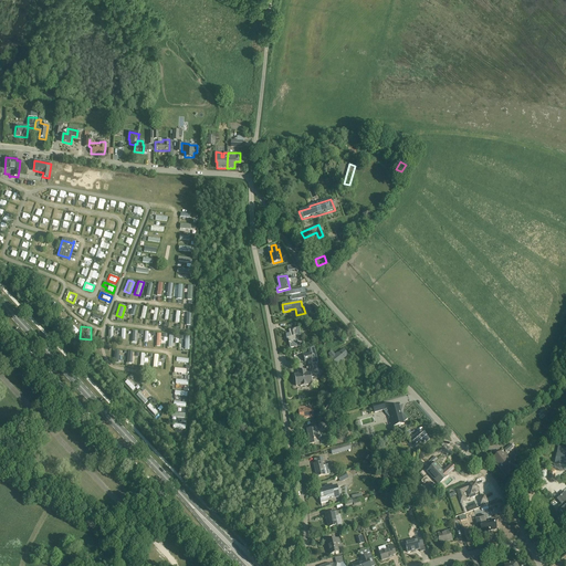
[(297,346),(296,336),(300,335),(299,329),(293,331),(292,329),(289,331),(290,332),(291,332),(291,334),(286,335),(287,339),(289,338),(289,342),(289,343),(290,348),(297,346)]
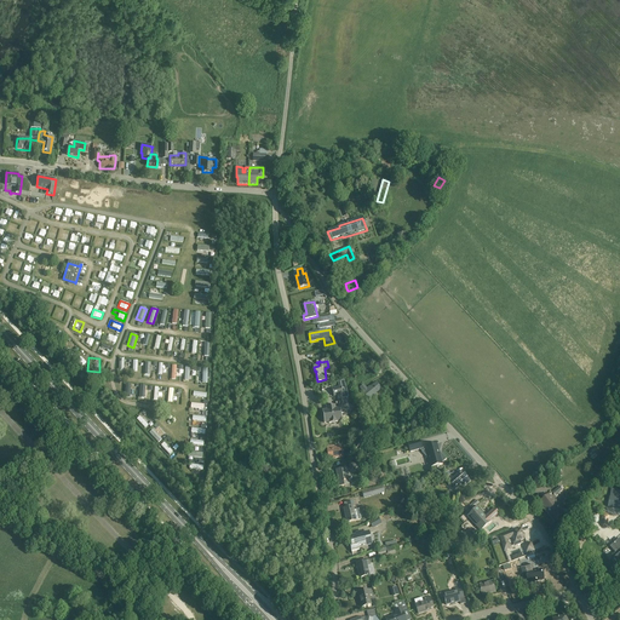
[(365,385),(360,388),(363,391),(363,392),(369,400),(375,394),(374,394),(380,389),(375,383),(371,388),(369,386),(367,389),(365,385)]
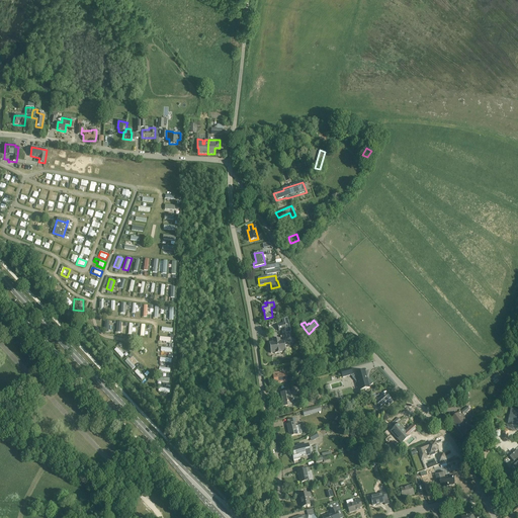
[(282,330),(281,331),(282,336),(282,341),(280,341),(279,339),(272,340),(273,343),(269,343),(271,353),(285,351),(285,345),(288,344),(285,330),(282,330)]
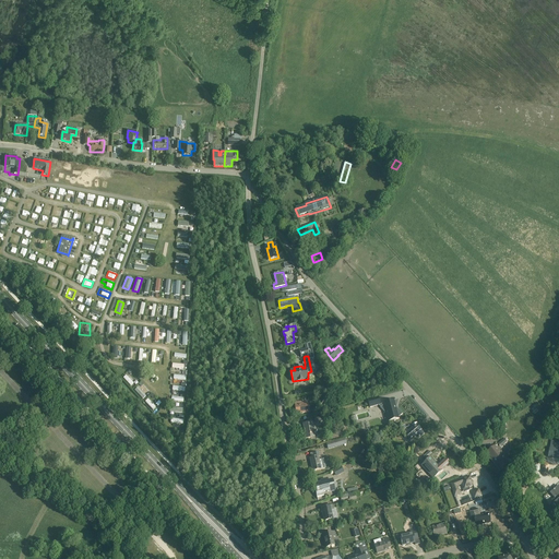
[(126,375),(122,378),(130,387),(133,383),(126,375)]
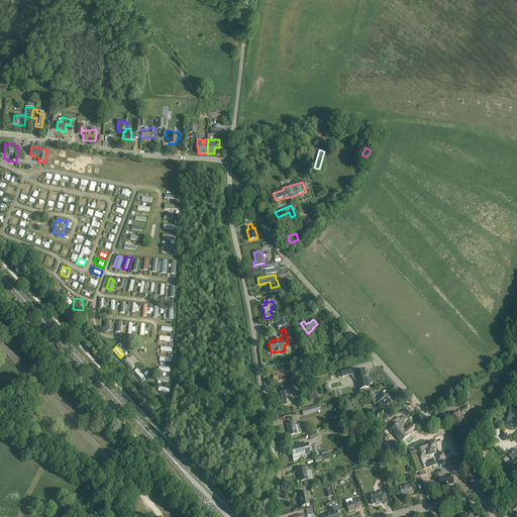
[(159,356),(158,360),(163,362),(163,364),(168,365),(168,362),(170,363),(171,358),(159,356)]
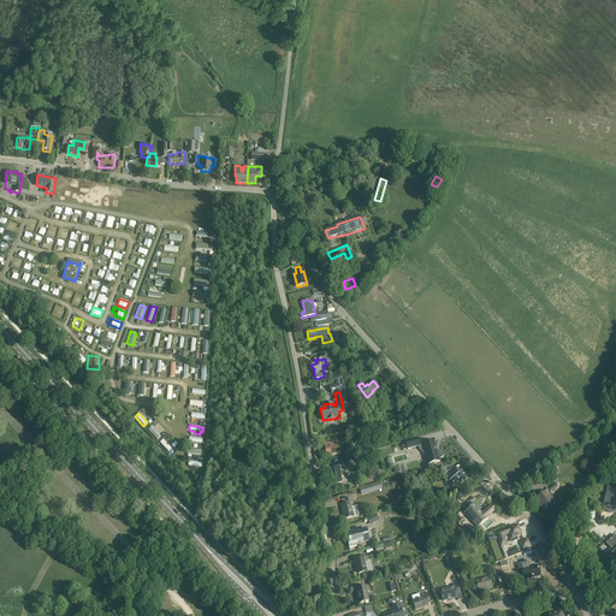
[(150,426),(147,430),(157,439),(160,437),(150,426)]
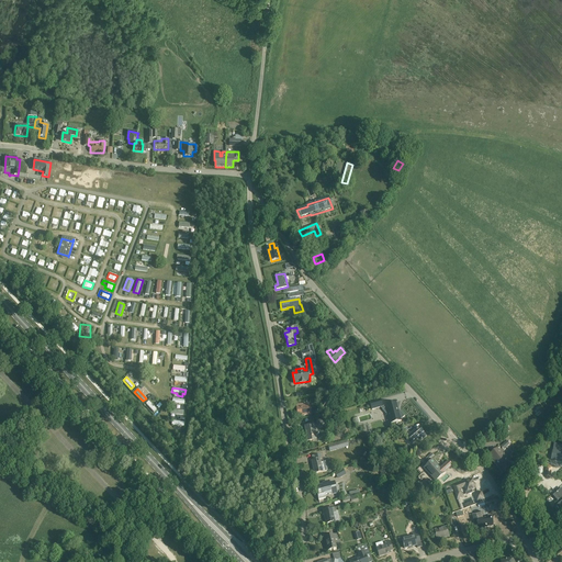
[(381,407),(382,407),(380,400),(369,402),(372,411),(381,407)]
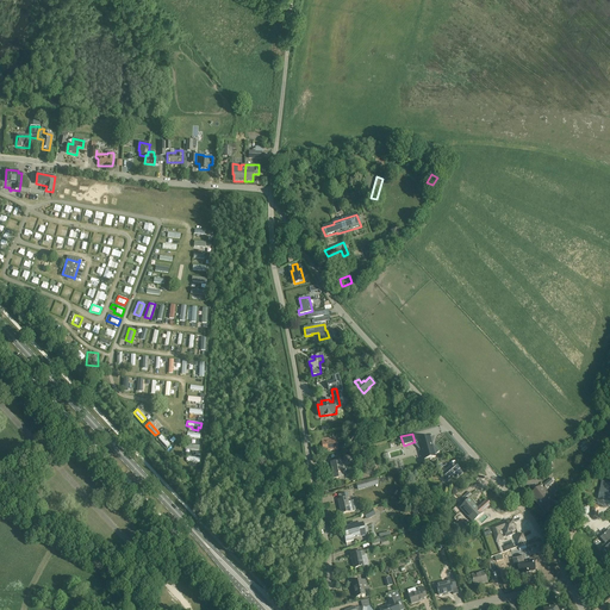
[(161,435),(157,437),(167,448),(170,444),(161,435)]
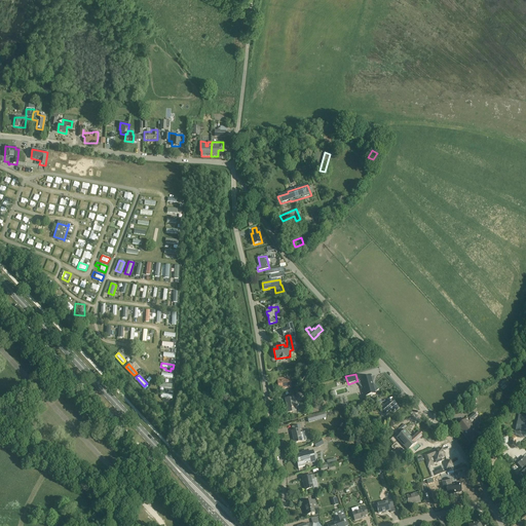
[(361,380),(358,381),(357,381),(362,388),(365,398),(369,396),(370,398),(373,395),(375,395),(375,392),(379,389),(374,384),(373,385),(371,376),(368,377),(366,376),(364,378),(361,379),(361,380)]
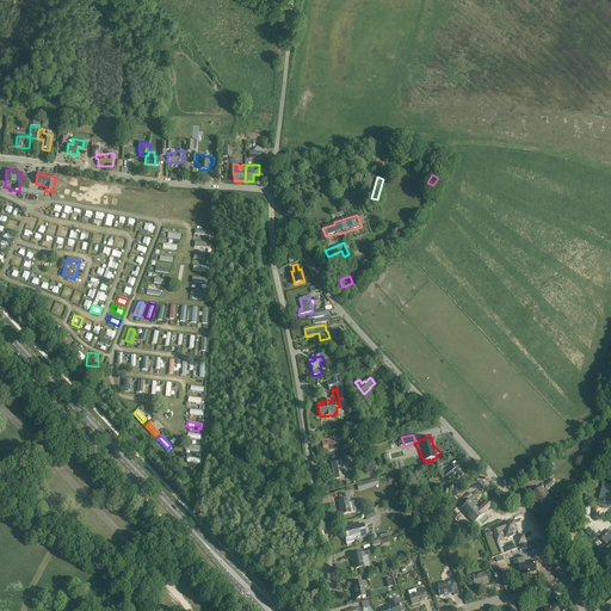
[(328,451),(338,450),(337,442),(337,439),(328,439),(322,439),(322,444),(323,450),(328,450),(328,451)]
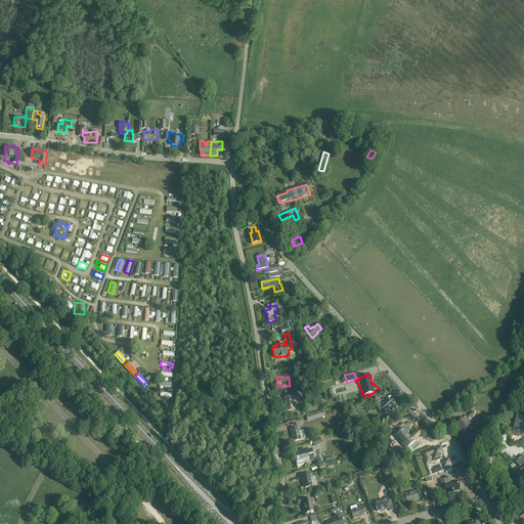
[(295,410),(293,396),(285,397),(286,404),(287,404),(287,405),(286,406),(287,411),(295,410)]
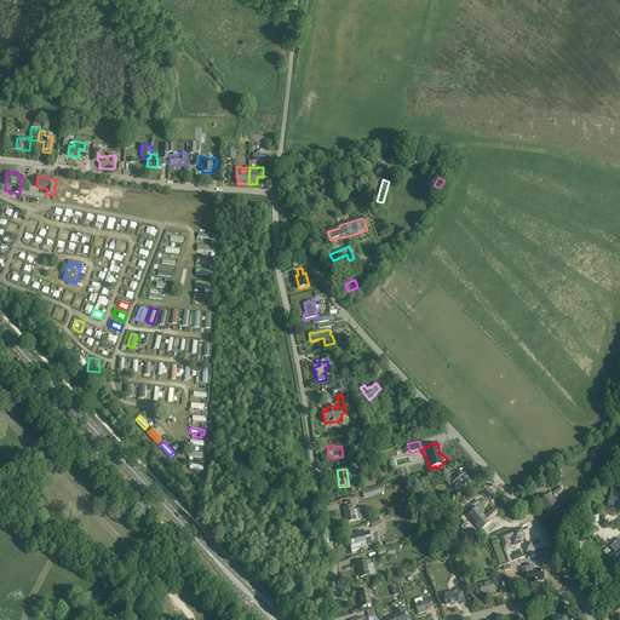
[(470,481),(461,471),(453,478),(451,476),(445,481),(447,484),(449,483),(454,489),(461,482),(464,486),(470,481)]
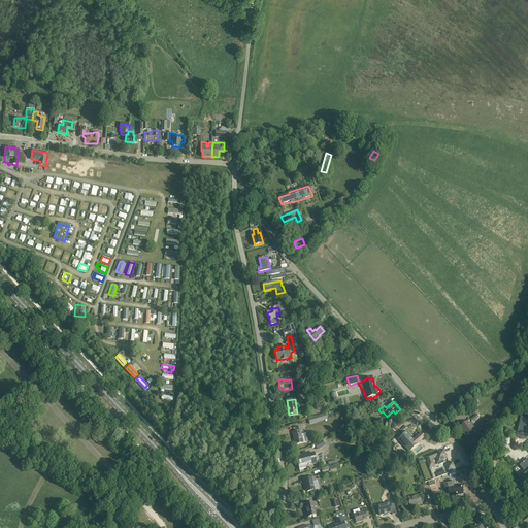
[(308,424),(327,420),(325,414),(306,418),(308,424)]
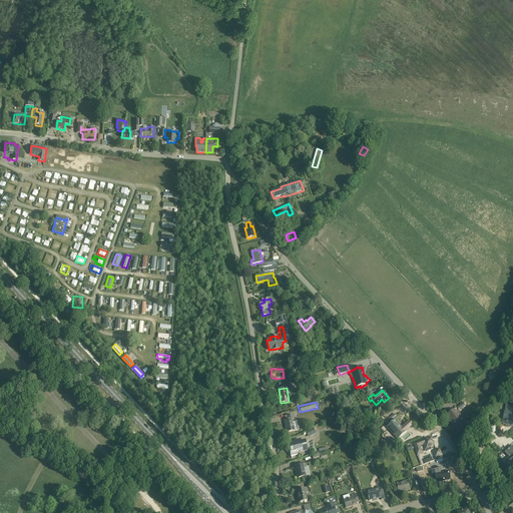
[(454,410),(448,416),(452,421),(451,421),(459,432),(467,426),(462,419),(464,418),(461,414),(459,415),(454,410)]
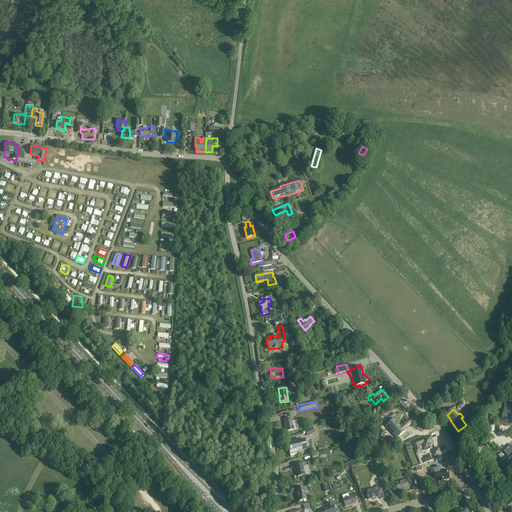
[(511,412),(504,410),(502,419),(511,420),(511,412)]
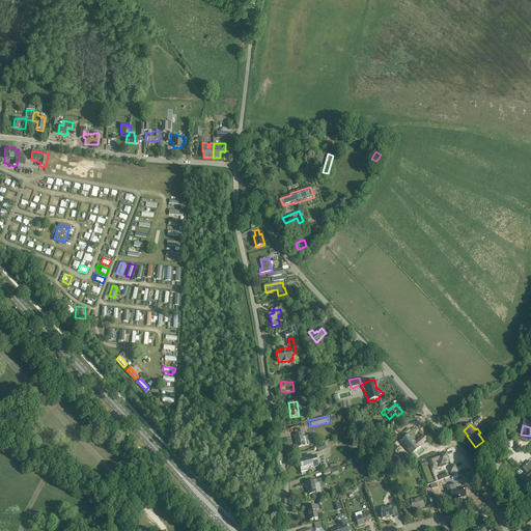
[(296,435),(295,436),(297,447),(309,445),(307,437),(303,438),(302,434),(304,434),(303,429),(295,431),(296,435)]
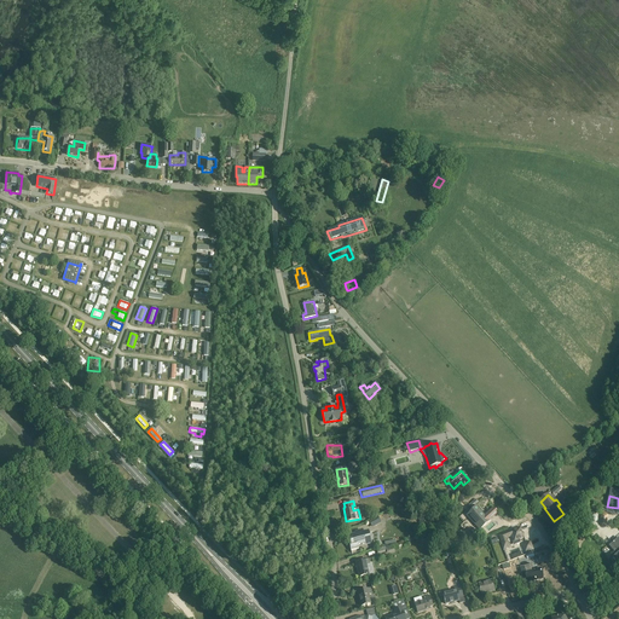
[(482,514),(476,507),(467,515),(480,531),(490,521),(489,521),(498,513),(493,508),(485,516),(484,515),(484,516),(481,514),(482,514)]
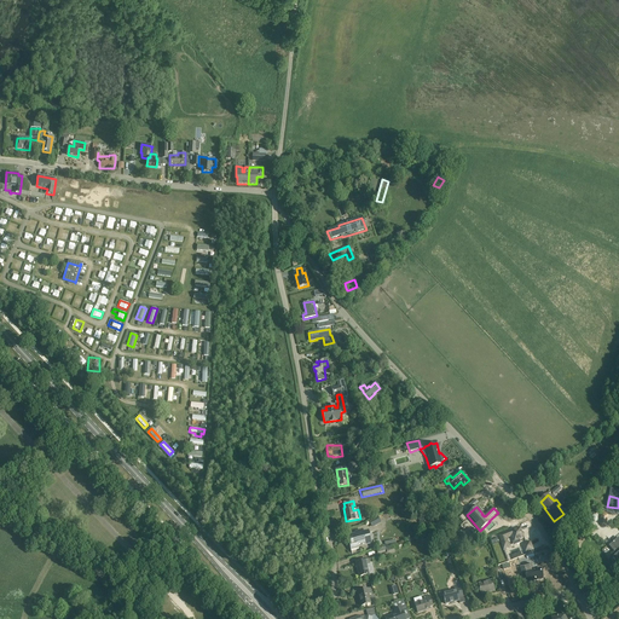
[(369,521),(372,528),(381,524),(377,516),(369,521)]
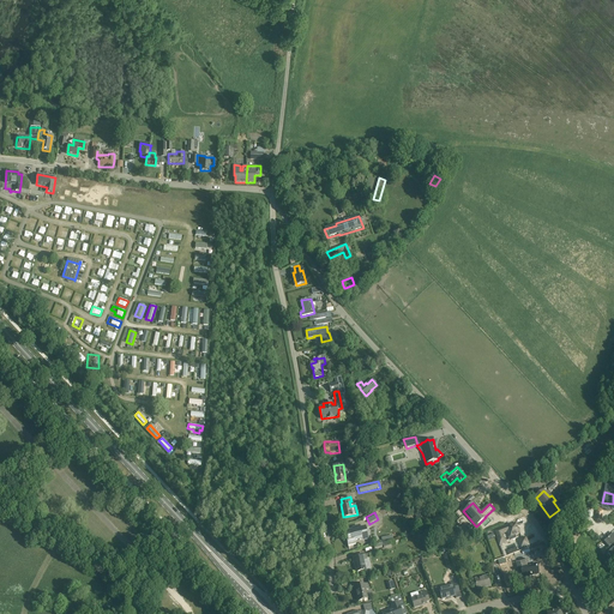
[(507,527),(495,531),(500,546),(507,542),(504,534),(506,533),(510,541),(517,537),(516,535),(521,534),(517,524),(507,528),(507,527)]
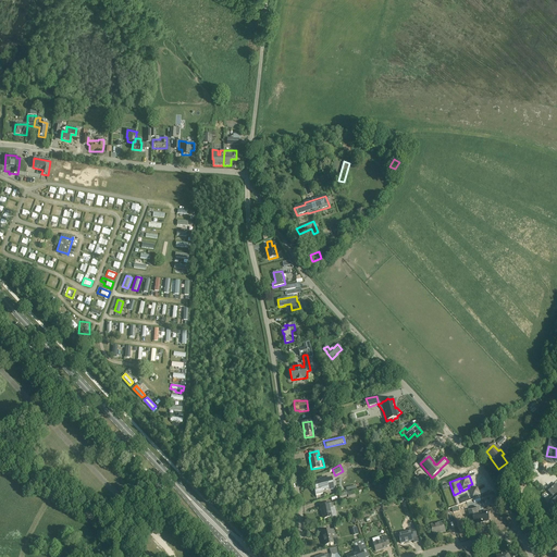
[(316,490),(314,491),(317,497),(317,495),(323,494),(322,490),(330,489),(330,491),(334,490),(331,479),(326,480),(321,481),(314,482),(316,490)]
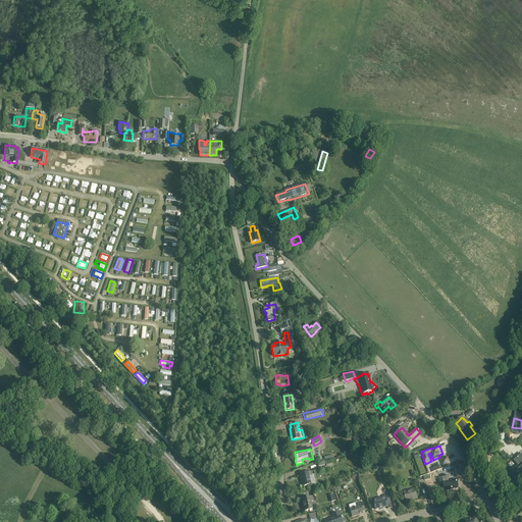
[(450,464),(448,457),(440,460),(444,466),(450,464)]
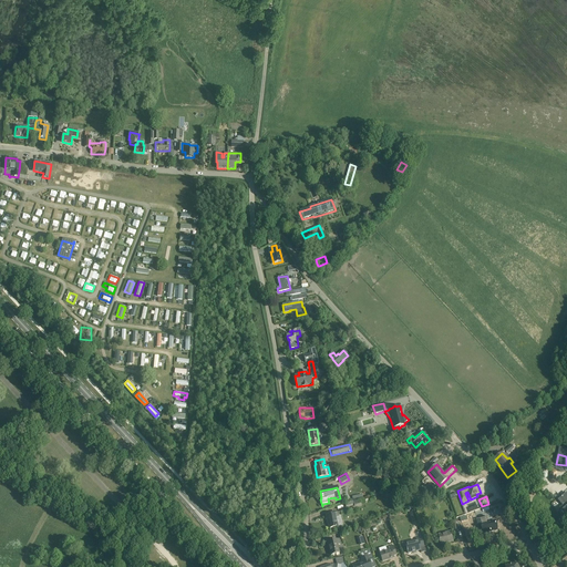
[(354,506),(354,507),(362,506),(360,498),(346,503),(347,508),(354,506)]
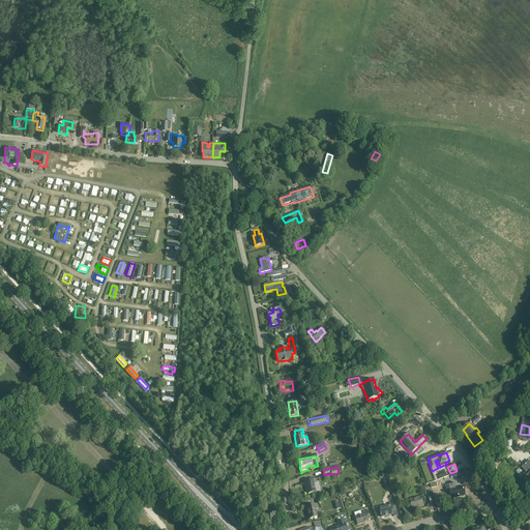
[(304,482),(307,494),(316,492),(314,484),(317,483),(316,479),(313,480),(304,482)]
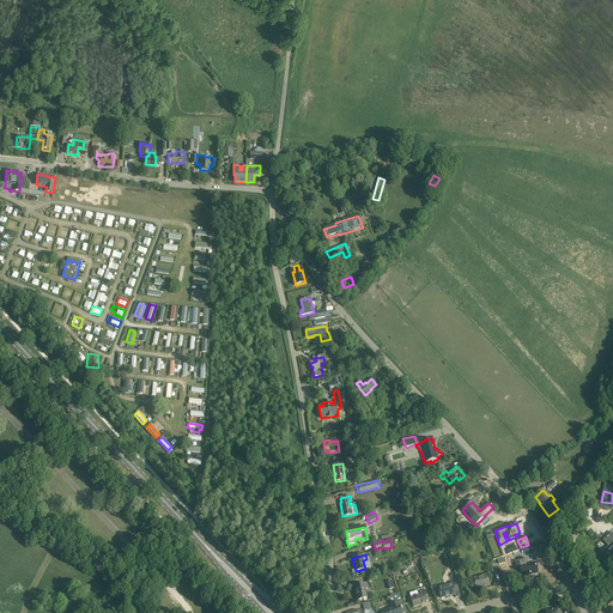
[(525,576),(539,572),(536,563),(529,564),(528,558),(516,560),(517,568),(522,566),(525,576)]
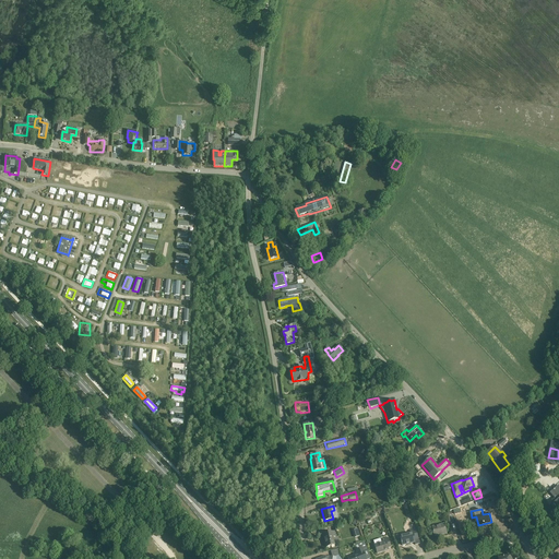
[(445,515),(448,524),(454,522),(452,514),(445,515)]
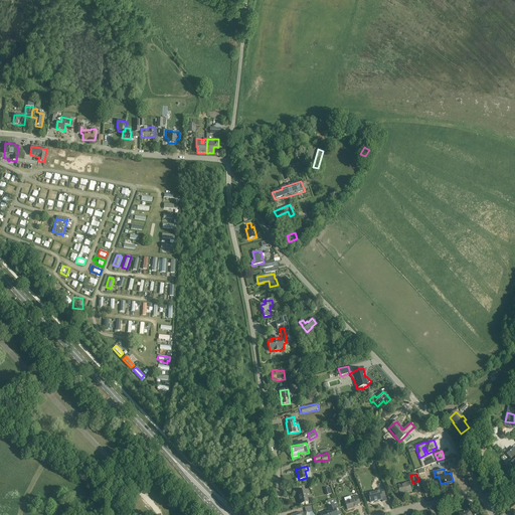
[(409,483),(398,486),(400,494),(405,493),(405,492),(407,492),(407,493),(411,492),(409,483)]
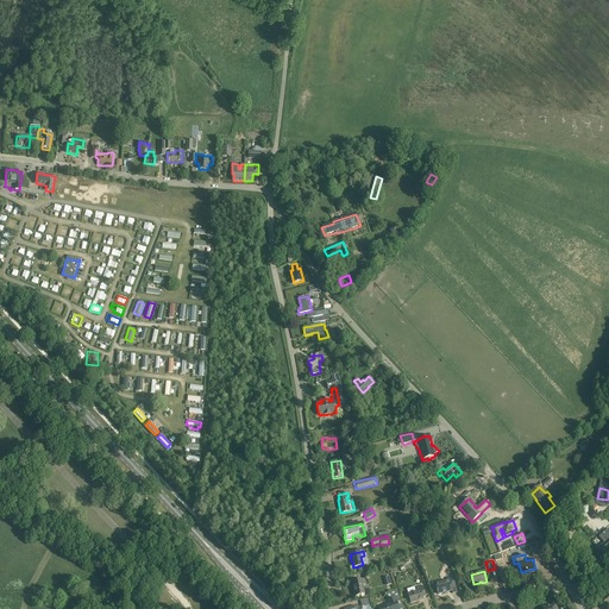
[(447,582),(435,584),(438,591),(437,591),(437,592),(438,592),(438,595),(452,591),(451,588),(456,586),(453,577),(447,578),(447,582)]
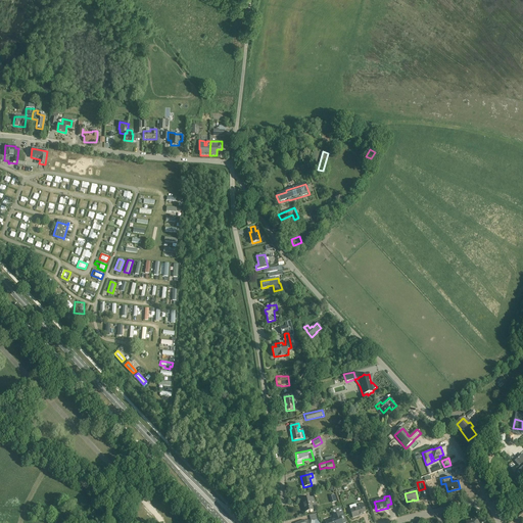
[(313,498),(302,501),(304,513),(313,511),(311,503),(314,503),(313,498)]
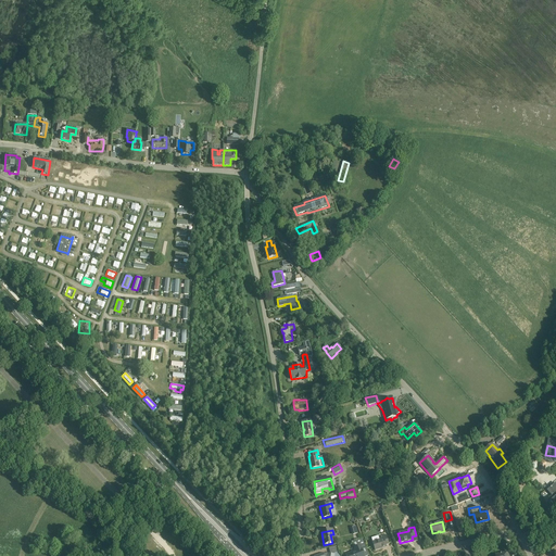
[(389,544),(386,535),(380,538),(381,540),(373,542),(375,551),(386,547),(386,545),(389,544)]
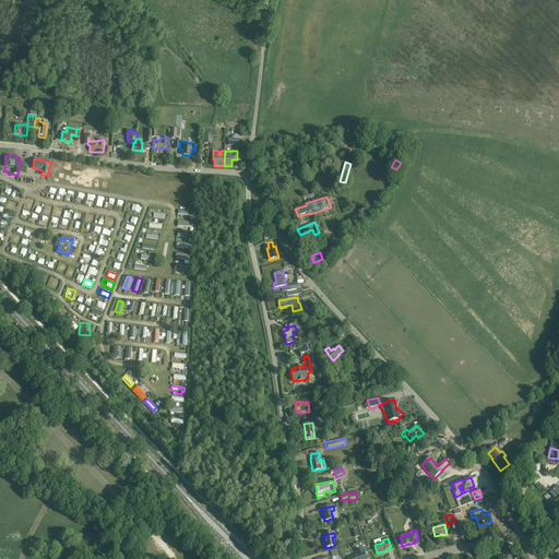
[(357,554),(347,557),(347,558),(365,558),(363,549),(367,548),(365,542),(358,544),(360,549),(356,551),(357,554)]
